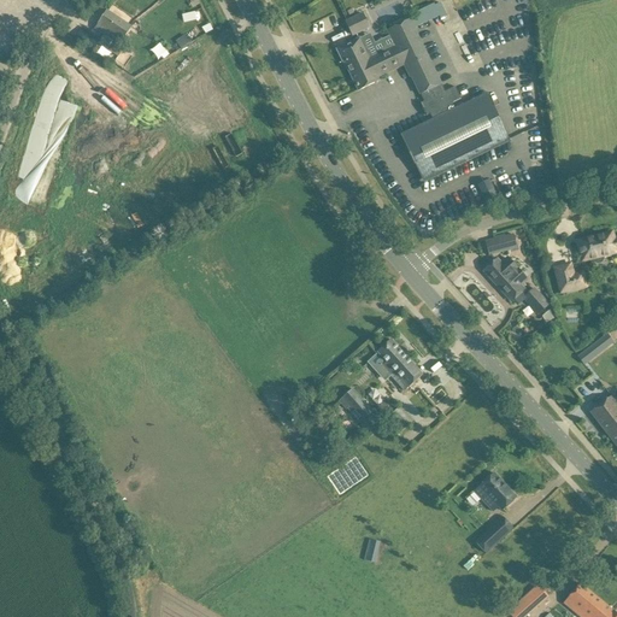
[(131,27),(117,17),(107,11),(95,29),(113,41),(107,50),(118,57),(123,48),(118,46),(131,27)]
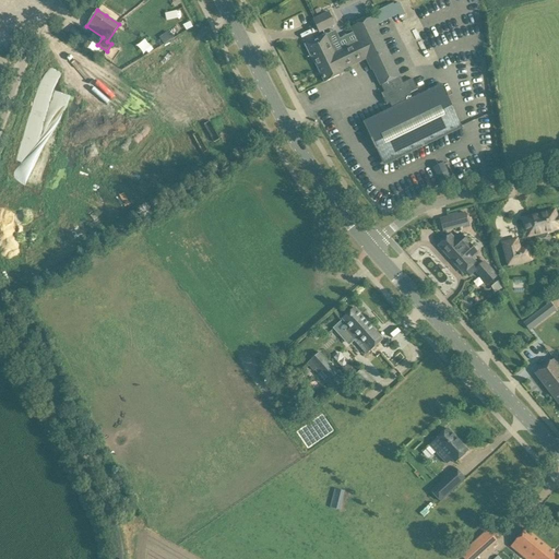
[(320,32),(336,24),(335,23),(340,21),(335,10),(330,12),(330,11),(313,19),(320,32)]
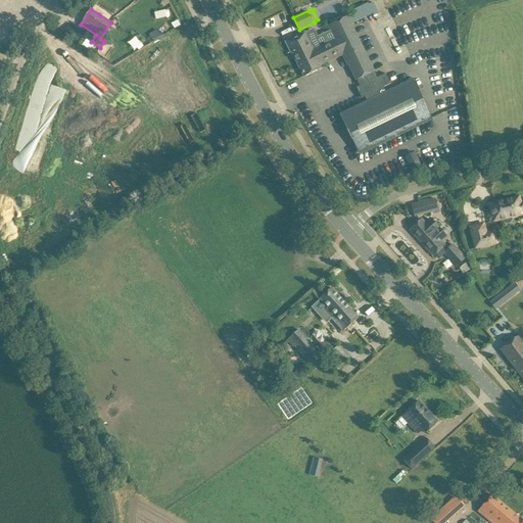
[(432,119),(428,109),(414,81),(387,93),(384,87),(391,84),(386,74),(377,78),(351,24),(360,20),(355,13),(329,26),(335,39),(314,49),(305,32),(285,42),(291,53),(292,53),(303,77),(322,68),(321,66),(342,55),(347,65),(349,65),(357,80),(360,86),(357,88),(362,98),(365,97),(368,103),(343,114),(361,152),(432,119)]
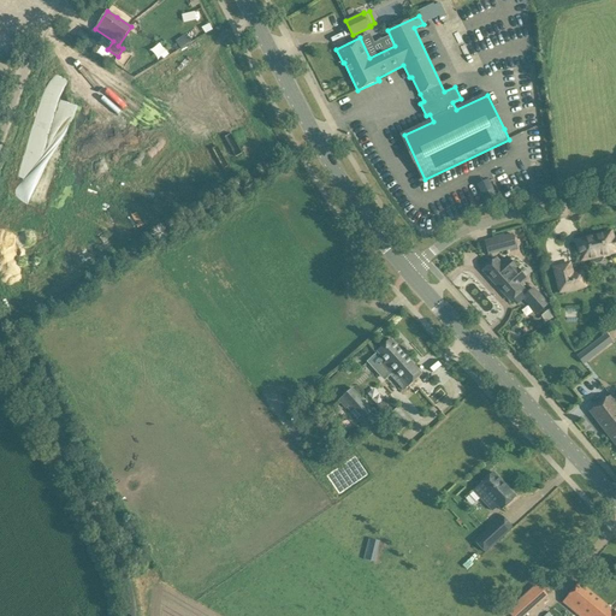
[(82,28),(76,37),(94,51),(101,40),(82,28)]
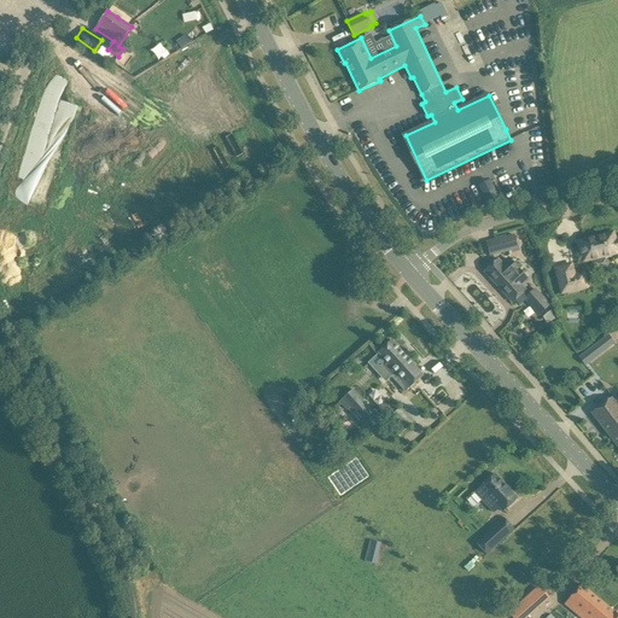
[(617,239),(617,240),(616,240),(613,233),(579,242),(584,262),(592,260),(594,260),(595,262),(599,264),(602,263),(605,260),(604,256),(617,252),(617,251),(617,250),(617,249),(617,239)]
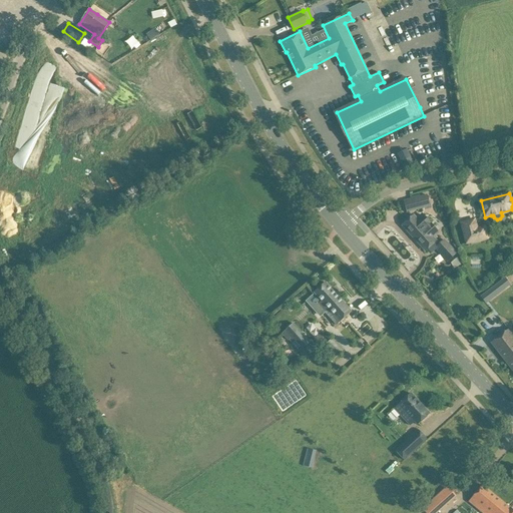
[(430,206),(429,202),(427,195),(404,201),(407,211),(430,206)]
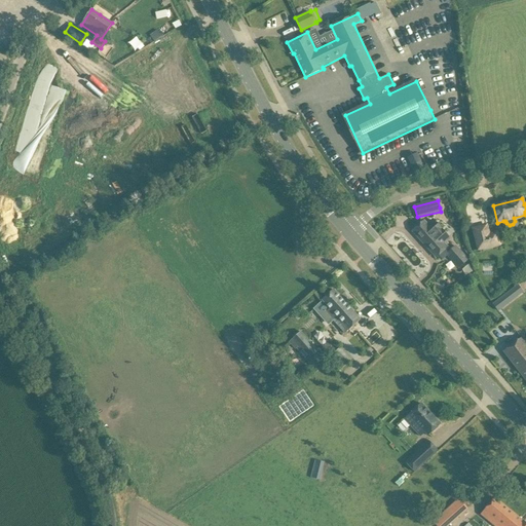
[(427,225),(423,221),(413,230),(412,230),(437,257),(438,256),(442,260),(447,255),(451,251),(450,251),(444,243),(450,238),(435,221),(434,220),(427,225)]
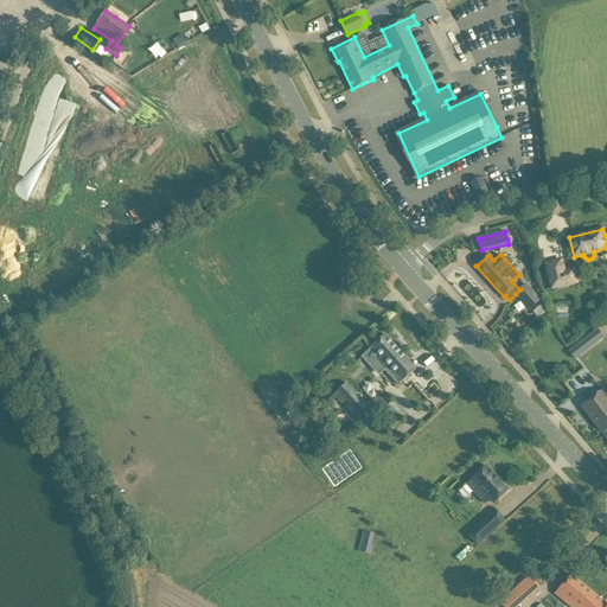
[(564,270),(562,263),(562,260),(545,264),(551,287),(551,288),(558,287),(577,282),(574,268),(564,270)]
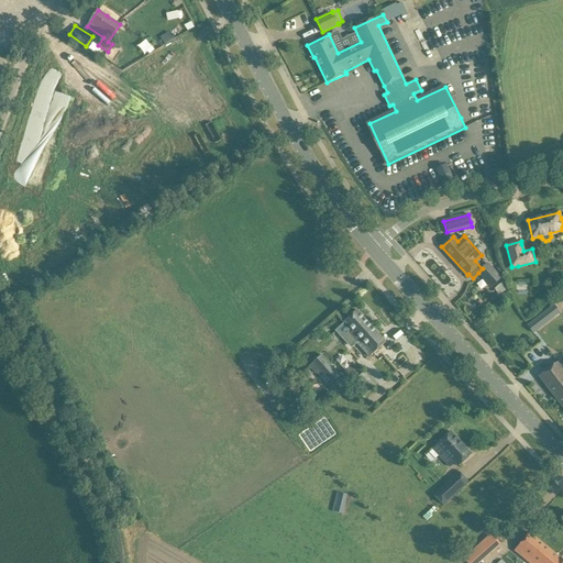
[(500,278),(492,267),(487,264),(483,268),(478,273),(492,287),(500,278)]
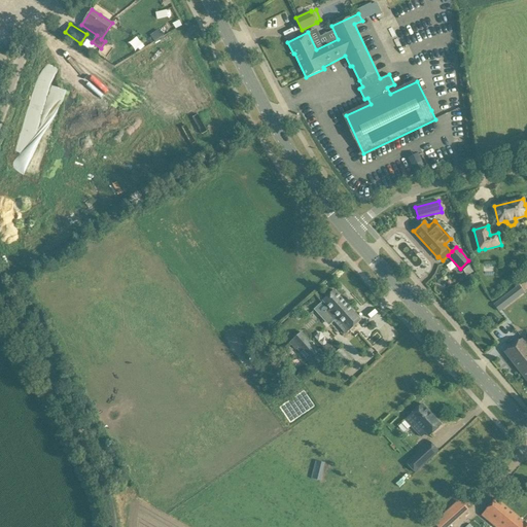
[(495,275),(496,264),(485,262),(484,274),(495,275)]
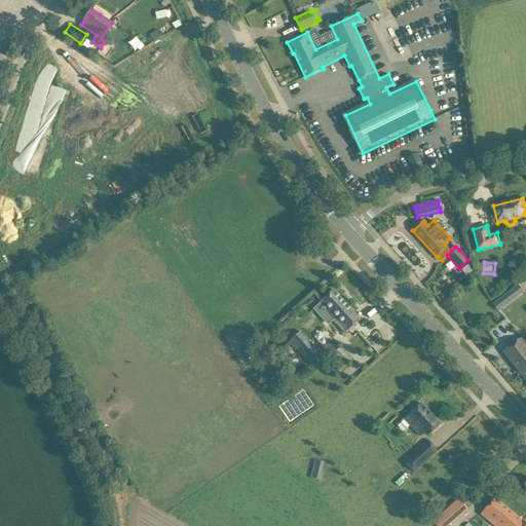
[(465,275),(473,271),(468,264),(462,270),(463,271),(465,275)]
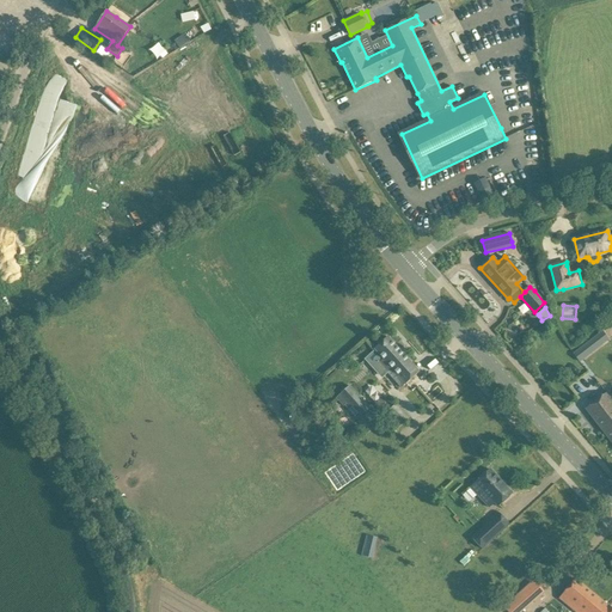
[(603,330),(573,353),(579,362),(609,340),(603,330)]
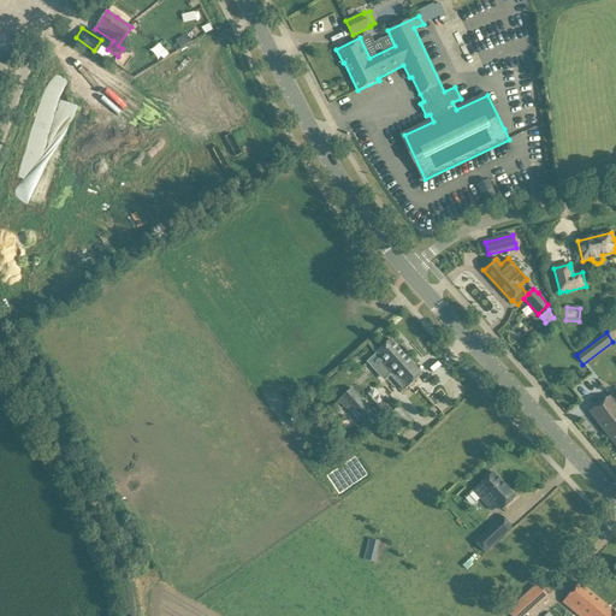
[(406,390),(413,383),(422,374),(390,339),(378,350),(379,353),(371,360),(371,362),(375,367),(378,367),(383,362),(384,363),(381,365),(406,390)]
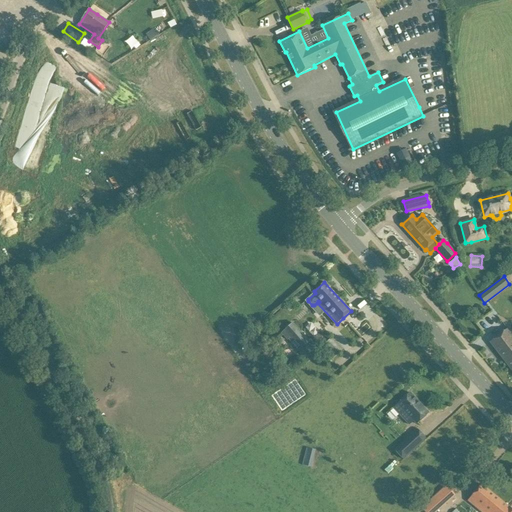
[(305,353),(313,346),(293,322),(281,333),(287,340),(290,337),(302,351),(300,353),(301,355),(299,357),(304,364),(305,364),(311,359),(310,358),(305,353)]
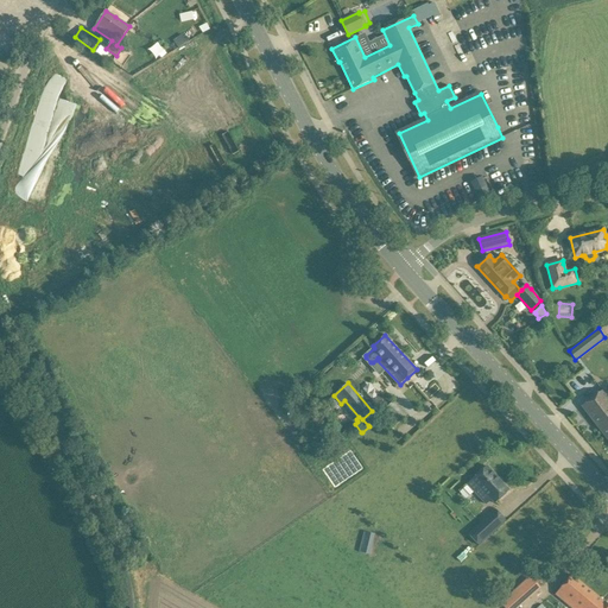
[(603,434),(607,429),(607,396),(603,390),(591,399),(582,406),(603,434)]
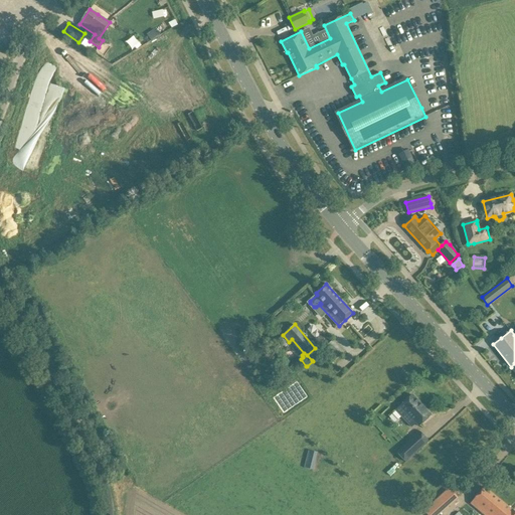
[(264,349),(253,358),(263,368),(273,359),(264,349)]
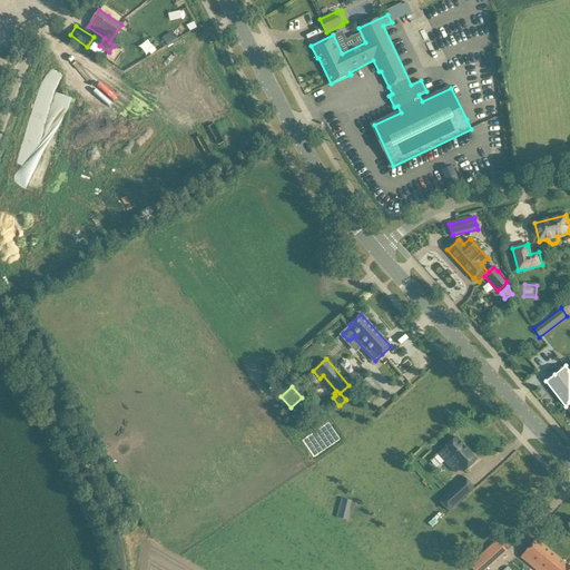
[(464,472),(478,460),(457,438),(443,449),(443,450),(439,454),(455,473),(461,469),(464,472)]
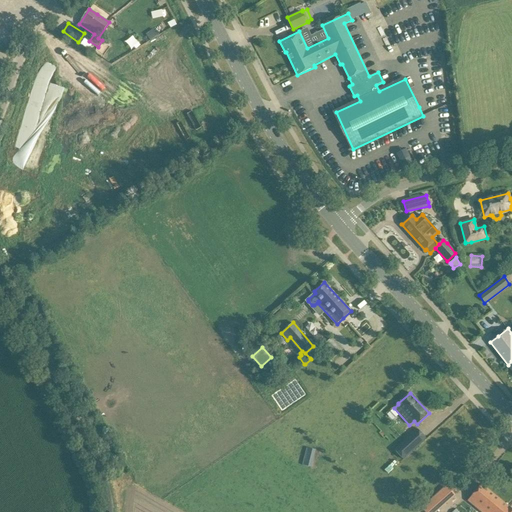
[(403,459),(419,445),(410,436),(395,450),(403,459)]
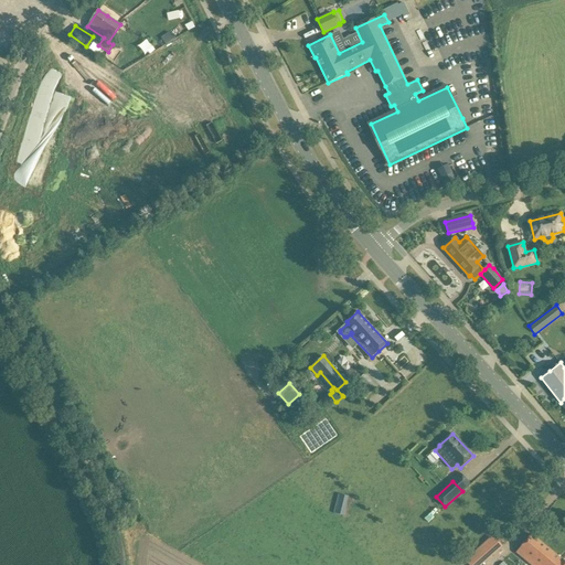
[(347,514),(349,496),(338,494),(336,513),(347,514)]
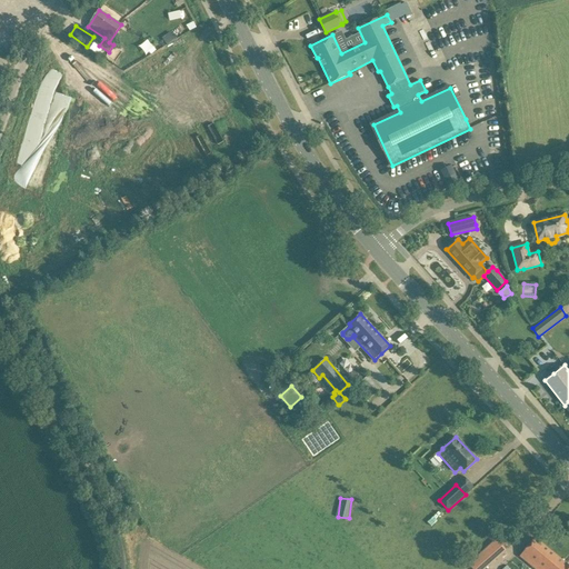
[(535,538),(520,556),(535,568),(568,568),(568,566),(566,563),(535,538)]
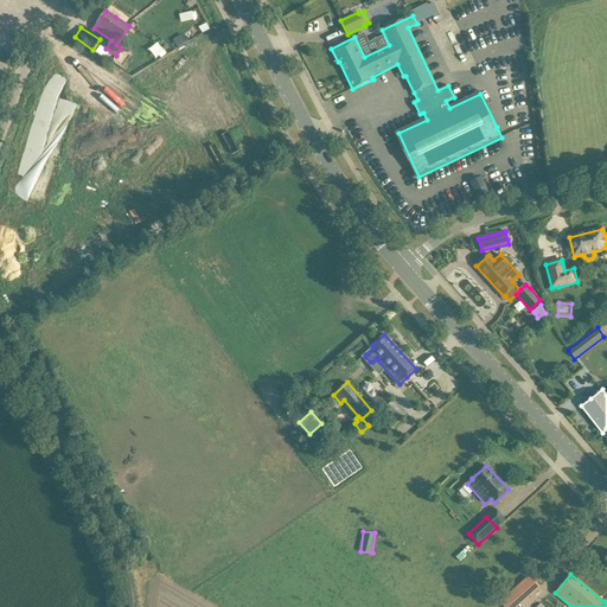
[(517,587),(500,602),(504,606),(517,606),(528,598),(517,587)]
